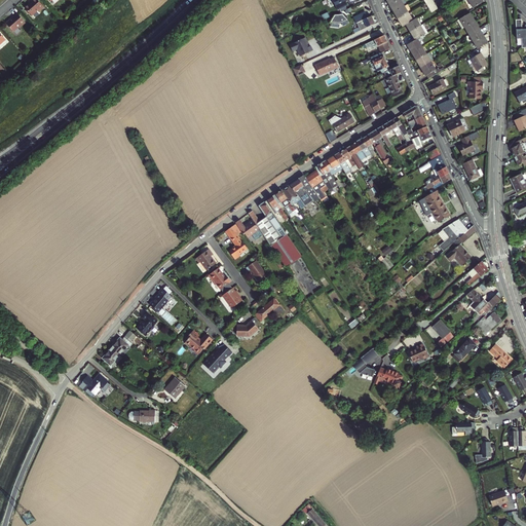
[(25,8),(31,16),(38,10),(39,12),(43,8),(36,0),(32,0),(31,1),(32,3),(29,5),(28,5),(25,8)]
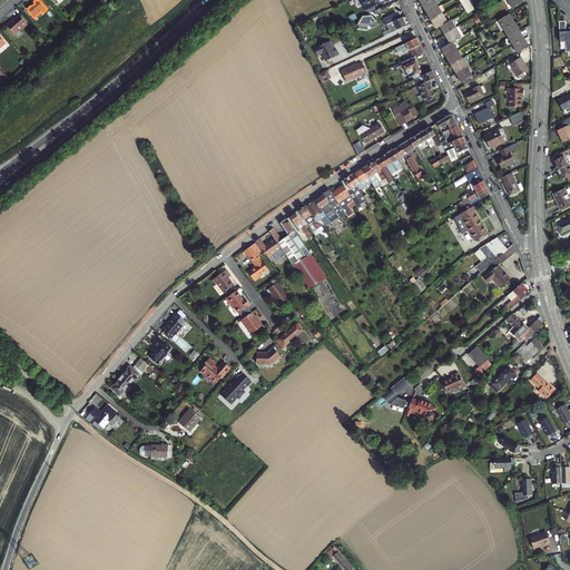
[(360,0),(365,10),(376,6),(374,0),(360,0)]
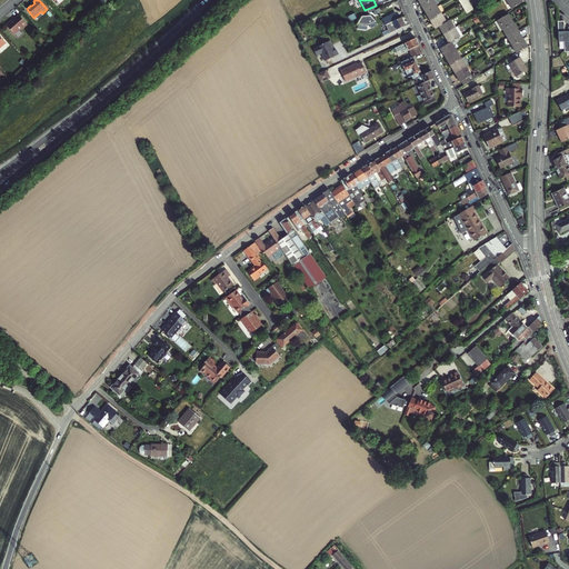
[(430,0),(421,6),(426,13),(437,7),(432,0),(430,0)]
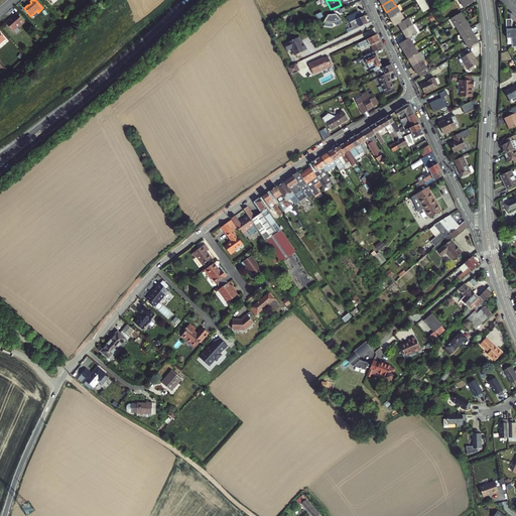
[(472,0),(459,0),(464,9),(474,3),(472,0)]
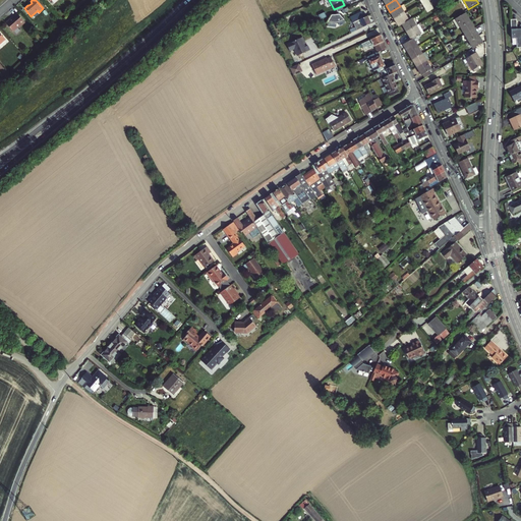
[(390,12),(395,19),(404,13),(400,6),(390,12)]
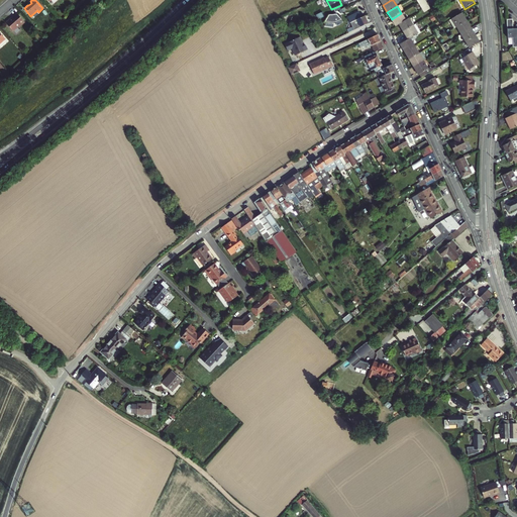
[(354,30),(369,23),(365,15),(362,17),(358,11),(347,16),(350,22),(354,30)]
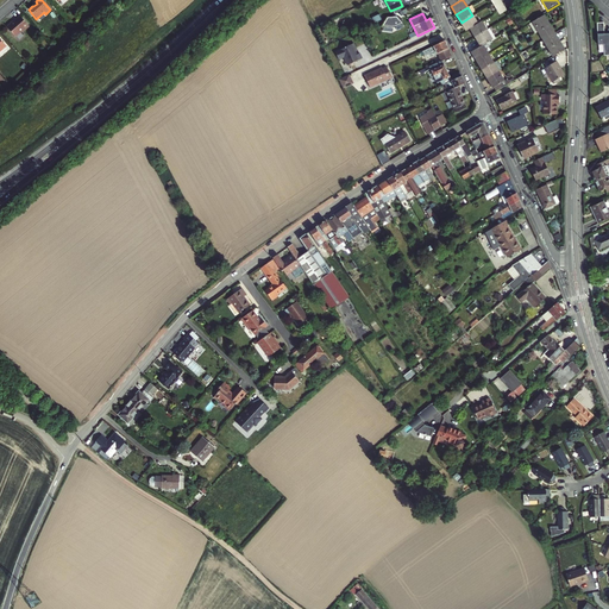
[(466,31),(470,29),(478,24),(472,16),(462,23),(466,31)]
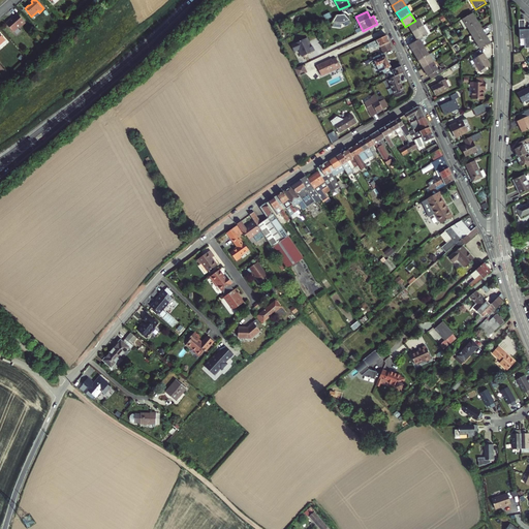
[(10,19),(5,24),(12,31),(21,25),(22,26),(25,24),(18,14),(11,20),(10,19)]
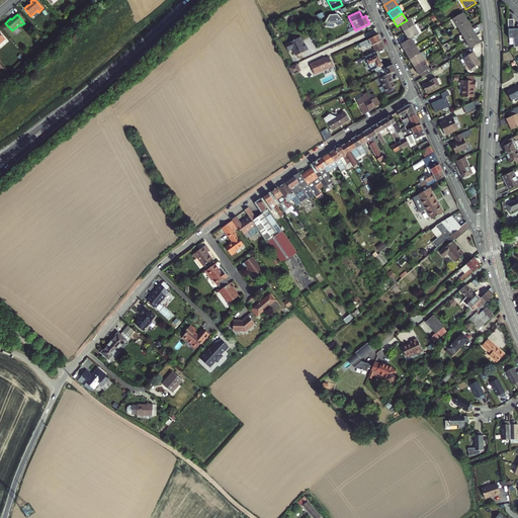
[(338,14),(330,14),(329,16),(325,19),(324,20),(325,21),(330,23),(336,23),(338,22),(339,20),(338,14)]
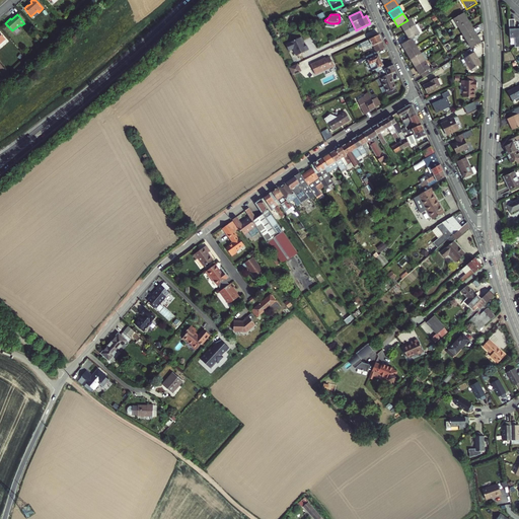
[(459,28),(469,22),(464,14),(451,21),(456,29),(459,28)]
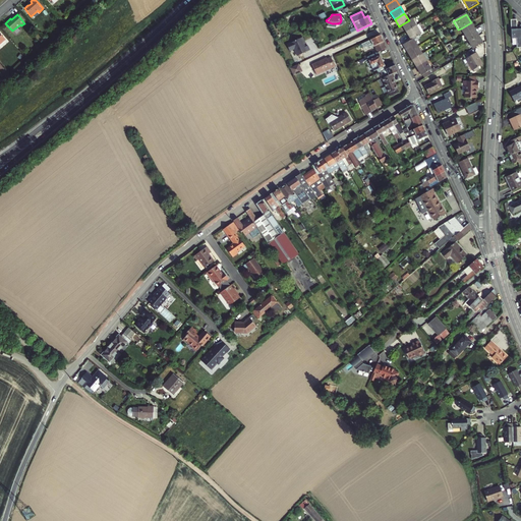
[(402,24),(406,32),(416,25),(412,18),(409,20),(402,24)]
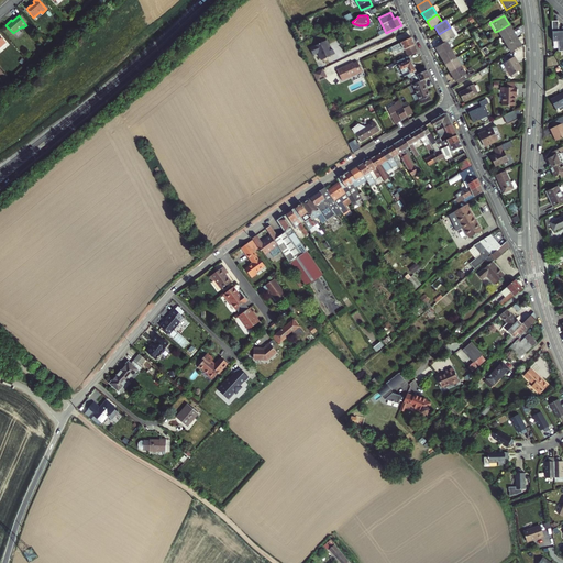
[(559,22),(553,22),(553,42),(559,42),(559,52),(562,51),(562,31),(559,32),(559,22)]
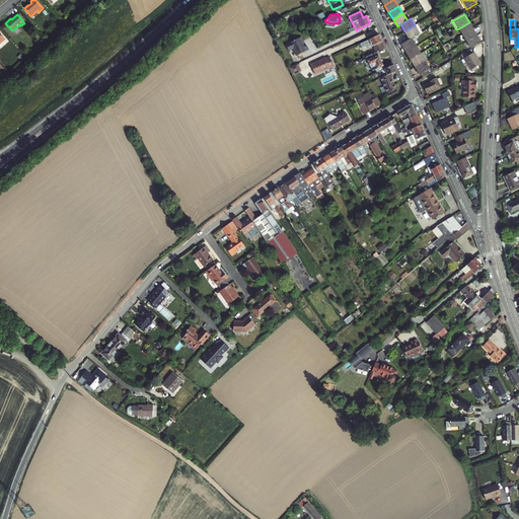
[(473,29),(469,22),(459,28),(463,35),(473,29)]
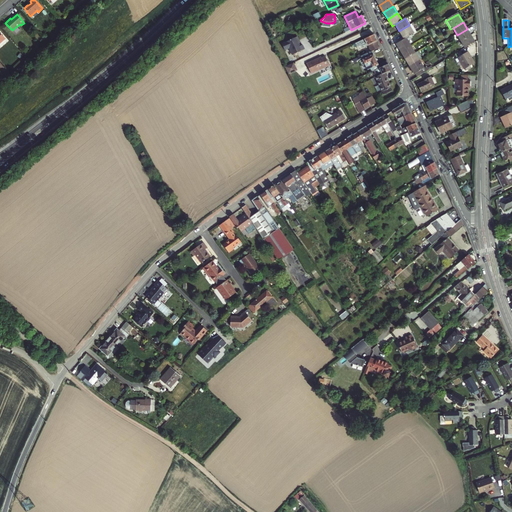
[(404,39),(406,38),(414,33),(409,25),(399,31),(404,39)]
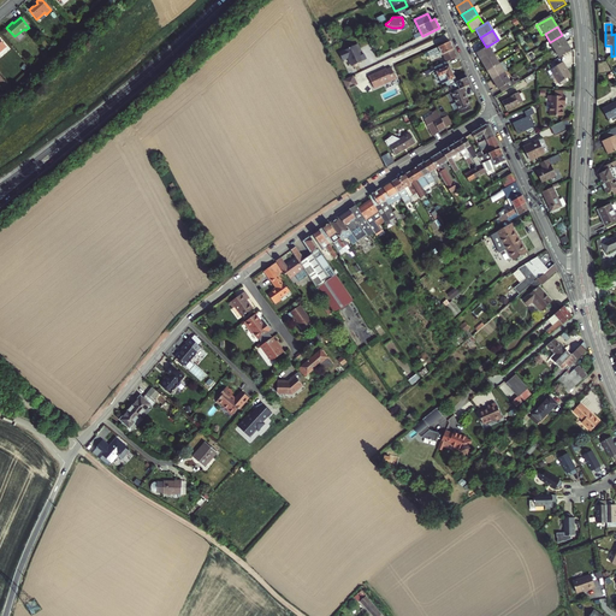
[(550,42),(555,51),(567,43),(562,35),(550,42)]
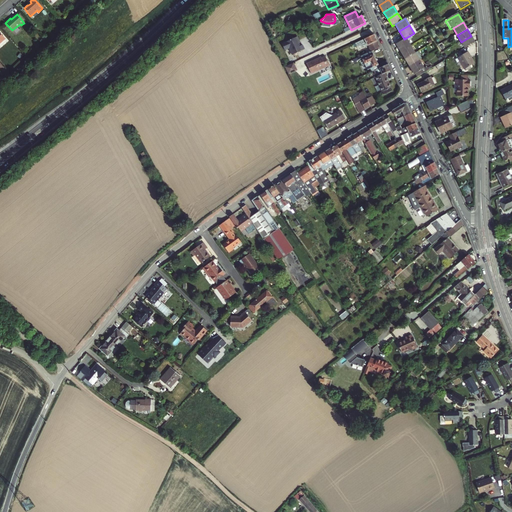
[(374,34),(355,43),(356,47),(361,44),(362,48),(367,45),(368,48),(370,52),(372,51),(380,47),(374,34)]
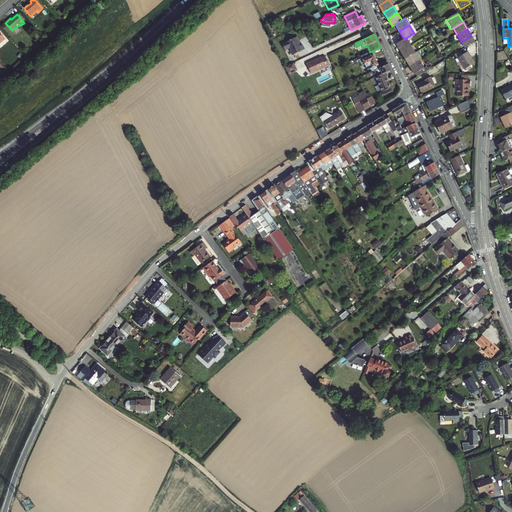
[(466,49),(476,43),(471,36),(461,42),(466,49)]
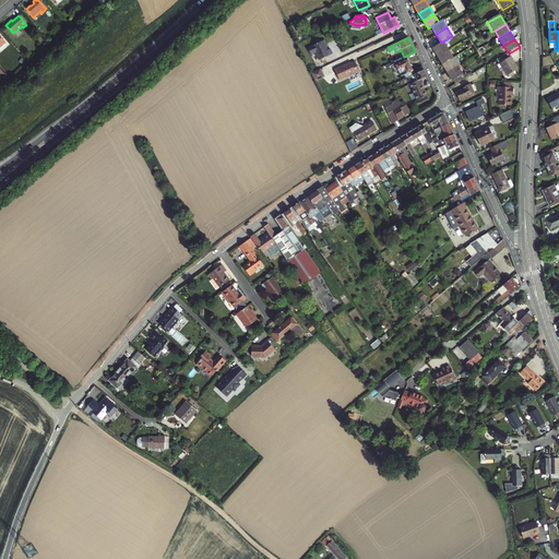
[(324,40),(308,48),(311,56),(316,52),(319,60),(333,54),(330,49),(328,50),(326,47),(328,47),(324,40)]
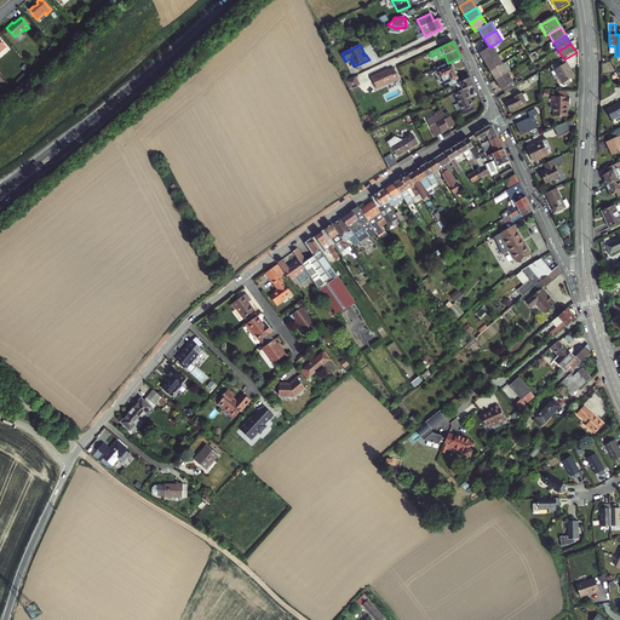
[(480,53),(486,63),(498,56),(492,46),(489,47),(480,53)]
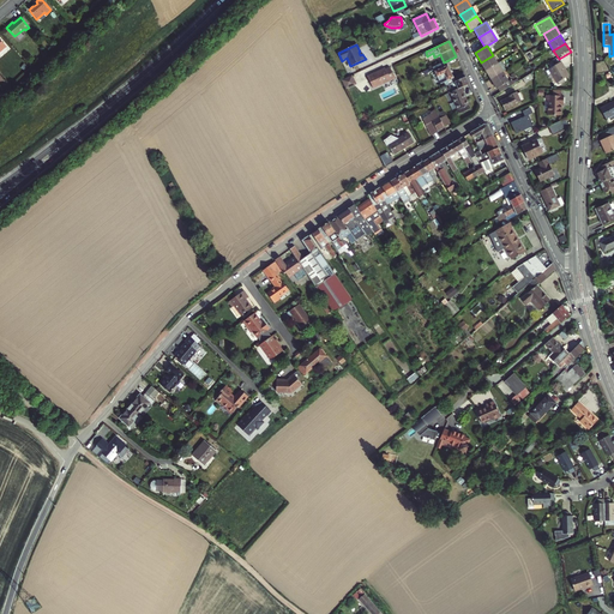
[(493,55),(481,62),(486,71),(498,64),(493,55)]
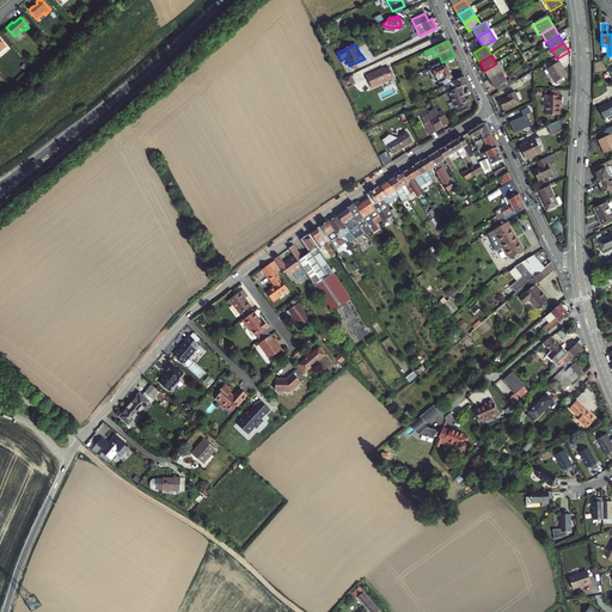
[(442,75),(445,80),(452,78),(445,61),(442,62),(439,63),(428,69),(429,72),(433,69),(435,77),(439,75),(440,78),(442,75)]
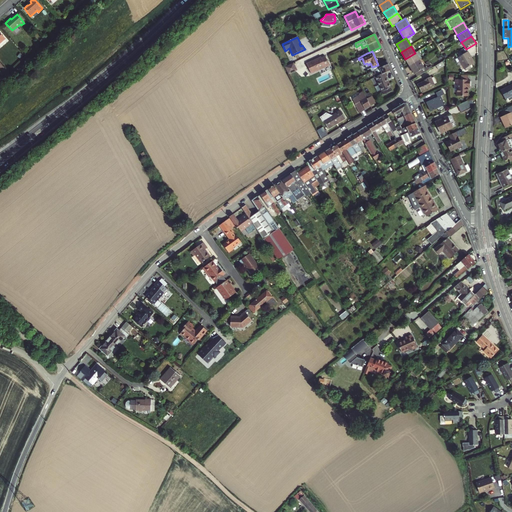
[(461,61),(465,69),(475,63),(472,58),(471,59),(467,52),(456,58),(458,62),(459,62),(461,61)]
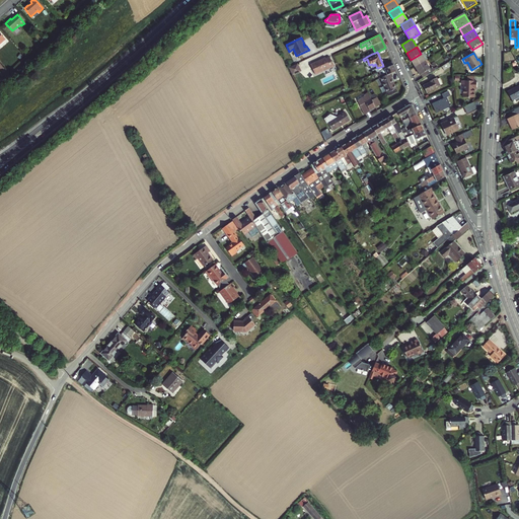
[(421,54),(411,60),(416,67),(425,61),(421,54)]
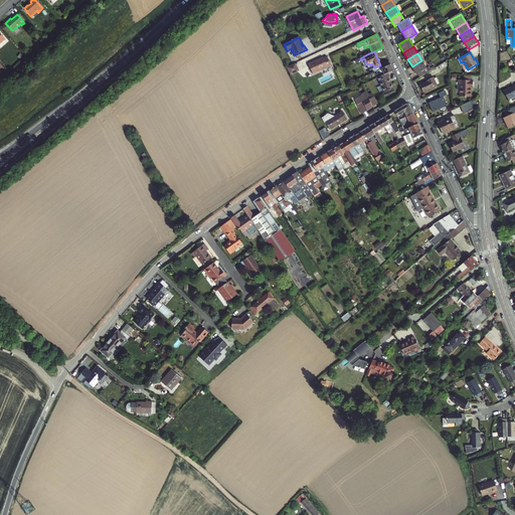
[(313,73),(331,65),(327,56),(323,58),(323,57),(308,63),(313,73)]
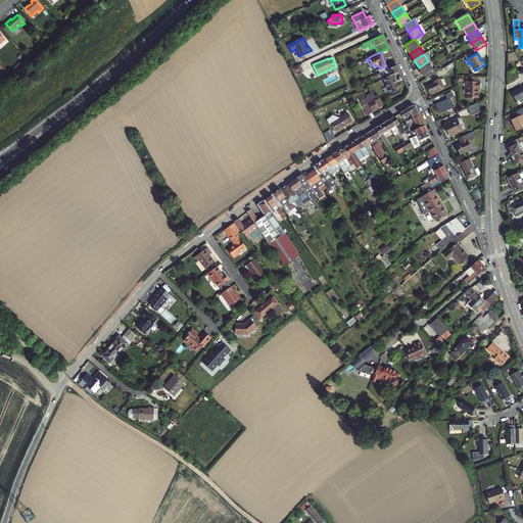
[(427,79),(439,70),(438,68),(437,69),(436,68),(433,69),(428,61),(419,67),(424,76),(425,76),(427,79)]
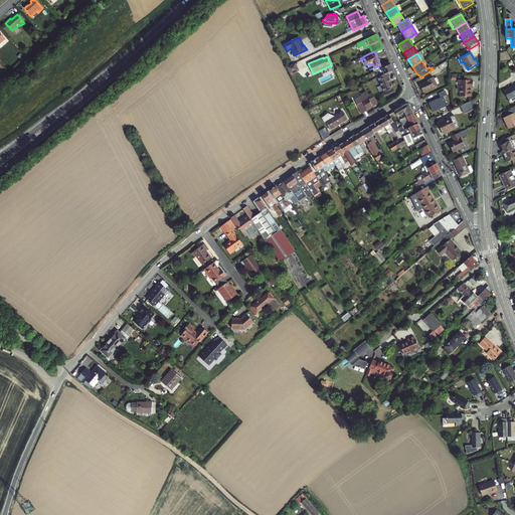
[(376,78),(377,77),(387,73),(393,70),(388,61),(380,65),(374,67),(376,71),(373,72),(376,78)]
